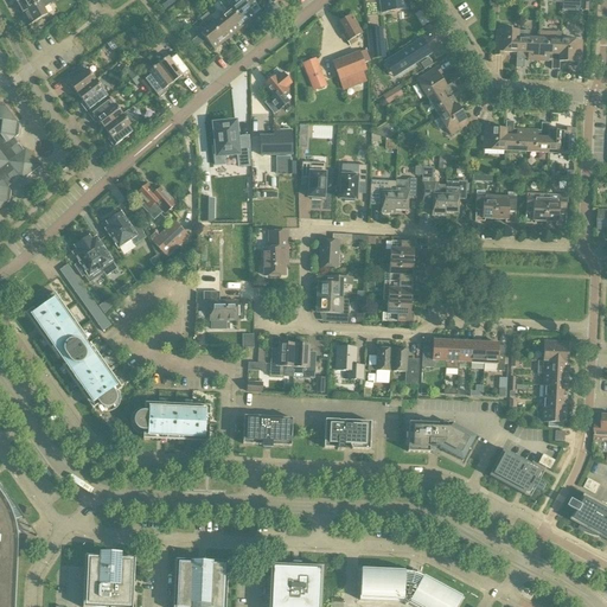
[(20,0),(16,2),(23,14),(46,0),(20,0)]
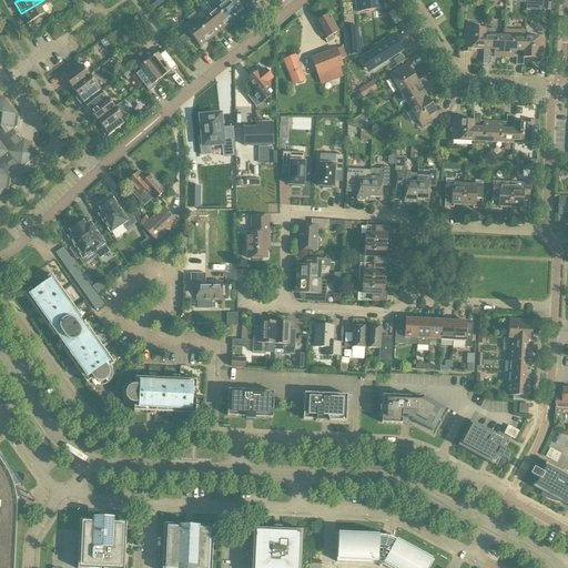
[(48,0),(43,0),(21,13),(27,24),(44,14),(40,8),(50,2),(48,0)]
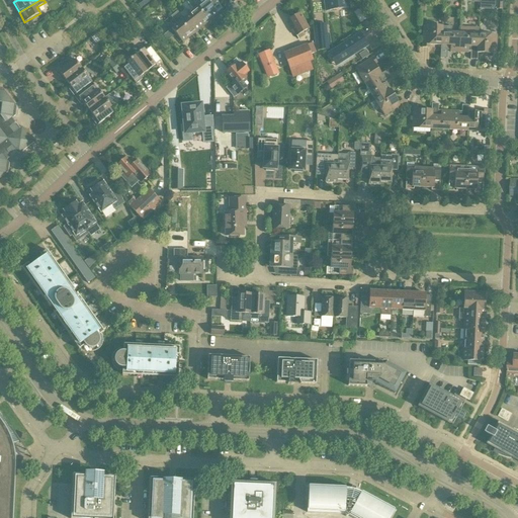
[(208,22),(191,0),(187,3),(193,11),(188,15),(200,28),(208,22)]
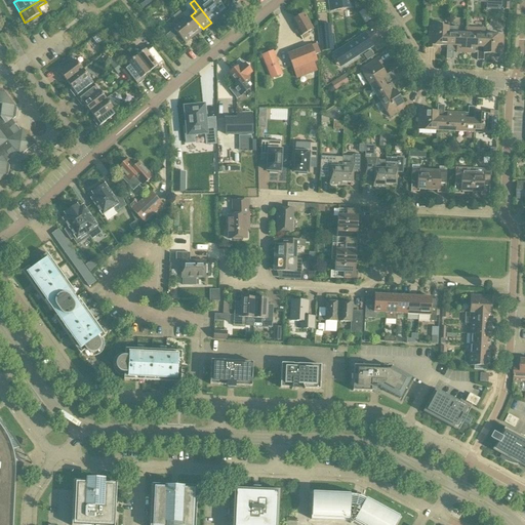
[(199,0),(193,0),(194,0),(211,23),(220,14),(219,13),(225,8),(217,0),(203,0),(201,2),(199,0)]
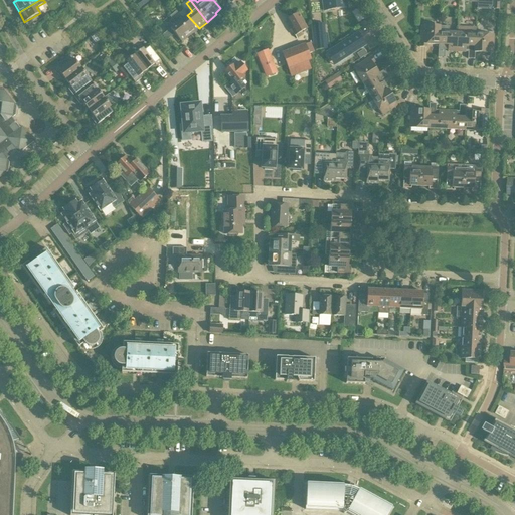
[(323,11),(348,8),(346,0),(325,0),(326,1),(322,1),(323,11)]
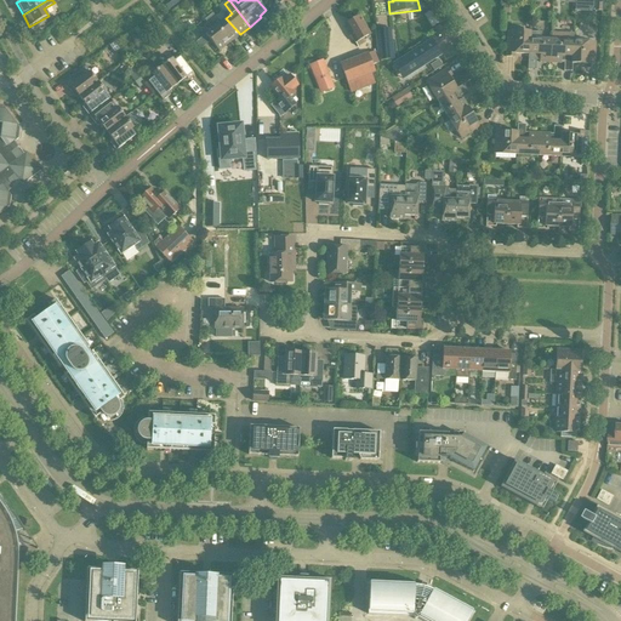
[(584,0),(575,0),(575,12),(590,12),(593,9),(594,0),(584,0)]
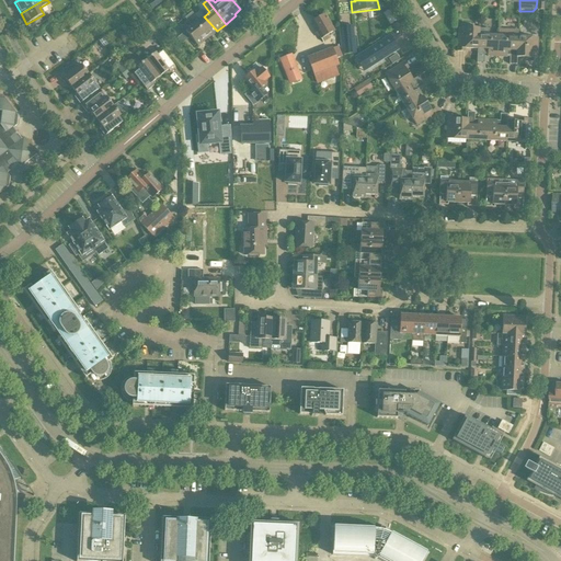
[(217,31),(204,16),(198,21),(192,12),(189,15),(207,38),(217,31)]
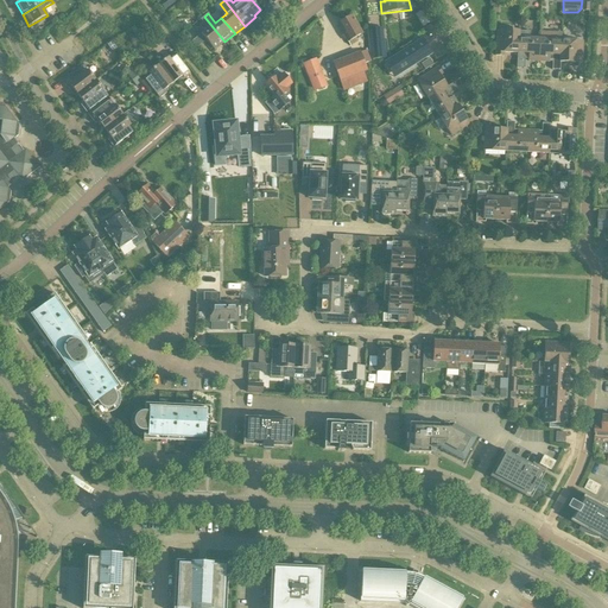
[(225,42),(204,17),(200,20),(208,29),(201,35),(214,50),(225,42)]
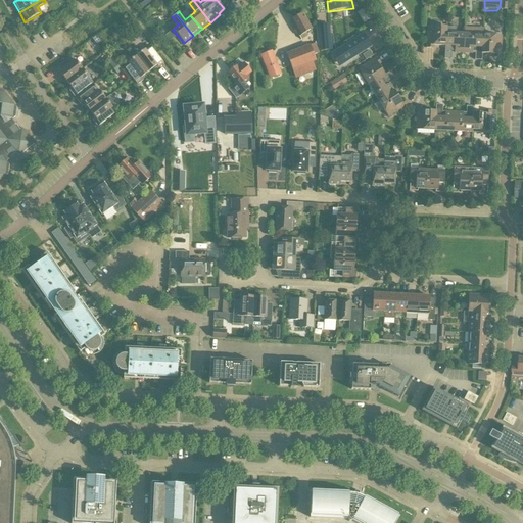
[(305,33),(312,30),(302,14),(290,21),(301,40),(307,36),(305,33)]
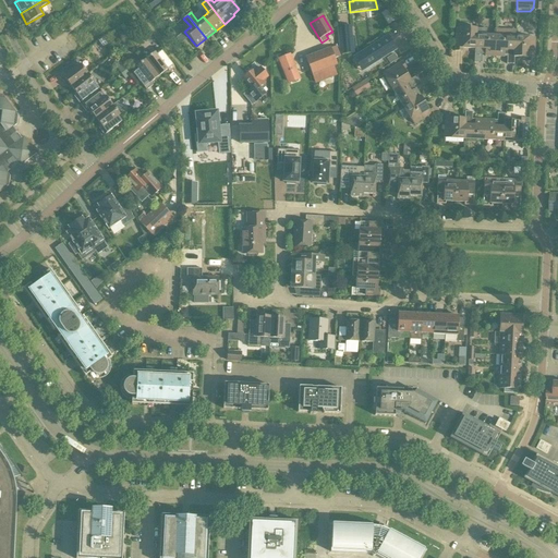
[(341,55),(353,53),(351,37),(346,38),(344,27),(338,27),(341,55)]
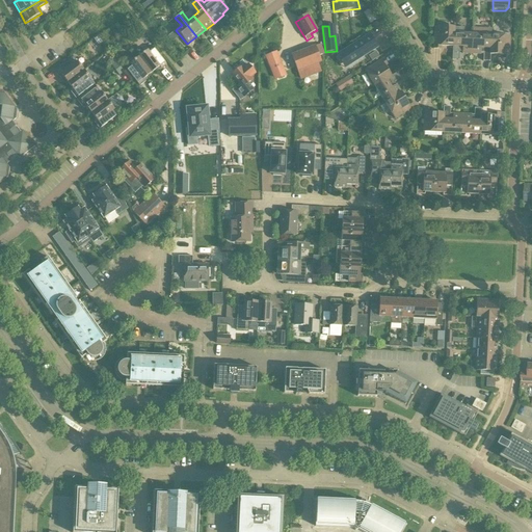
[(453,47),(454,27),(435,26),(433,49),(441,49),(441,46),(453,47)]
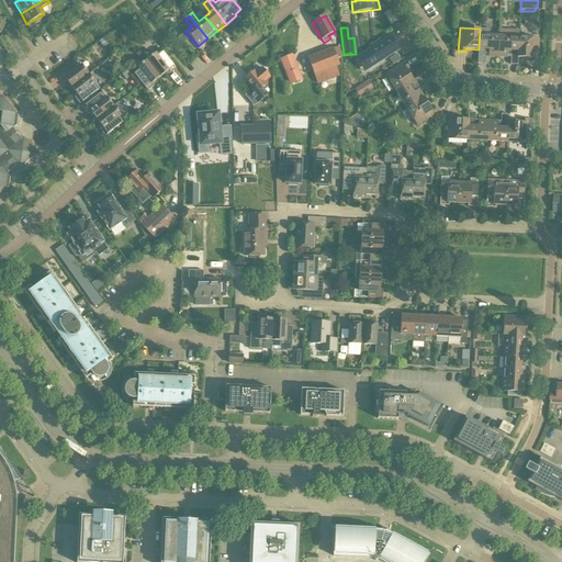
[(479,49),(478,63),(485,64),(485,55),(489,55),(489,56),(497,57),(498,36),(490,36),(490,30),(480,29),(479,49)]
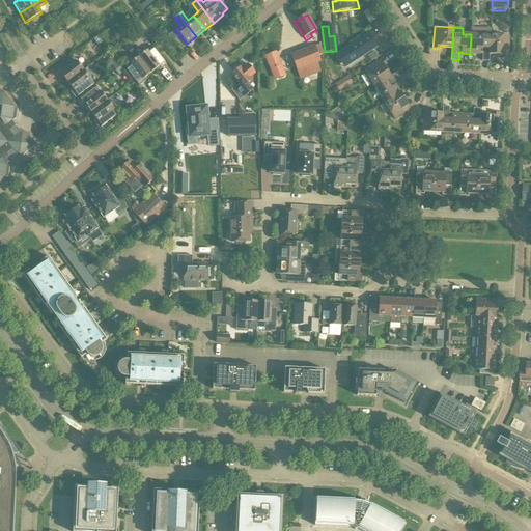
[(471,34),(470,54),(479,54),(480,53),(482,53),(482,61),(490,61),(490,55),(488,55),(490,35),(490,28),(472,27),(471,34)]
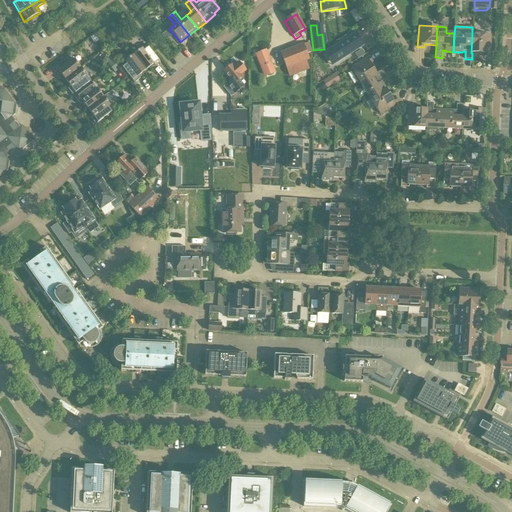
[(164,33),(168,38),(173,34),(169,29),(164,33)]
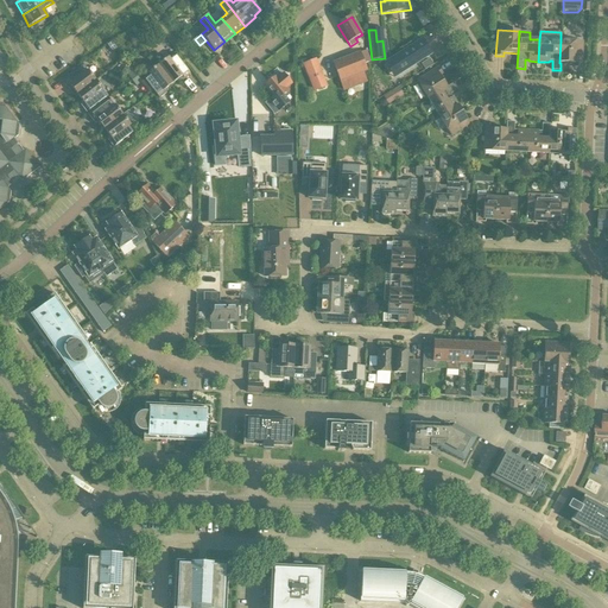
[(583,42),(561,40),(559,63),(561,63),(574,63),(574,67),(582,68),(583,42)]
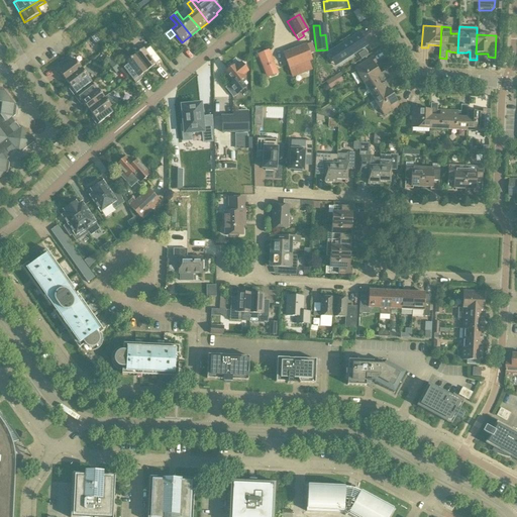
[(95,46),(100,42),(95,36),(94,35),(89,39),(95,46)]
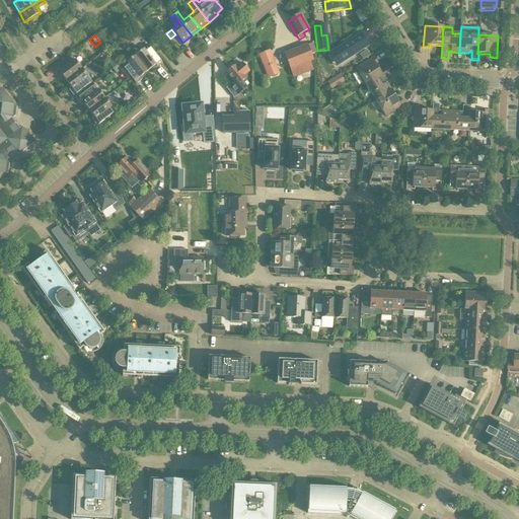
[(360,35),(332,53),(341,65),(368,48),(360,35)]
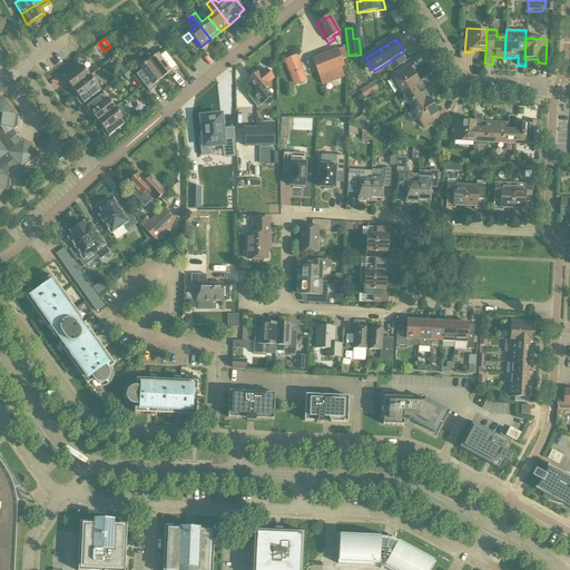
[(345,78),(341,68),(344,67),(341,60),(347,58),(344,48),(313,60),(323,86),(345,78)]
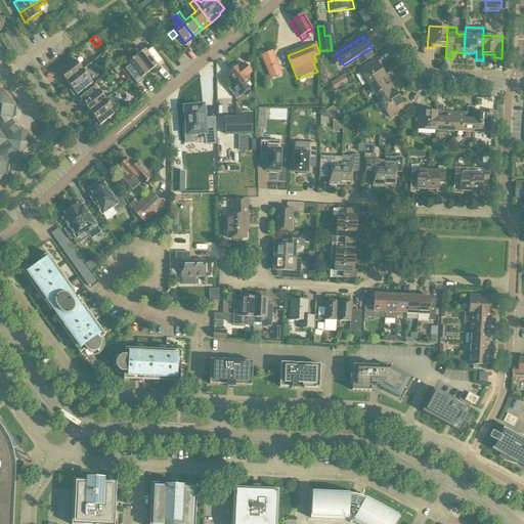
[(136,56),(148,73),(158,66),(159,69),(164,64),(149,46),(136,56)]
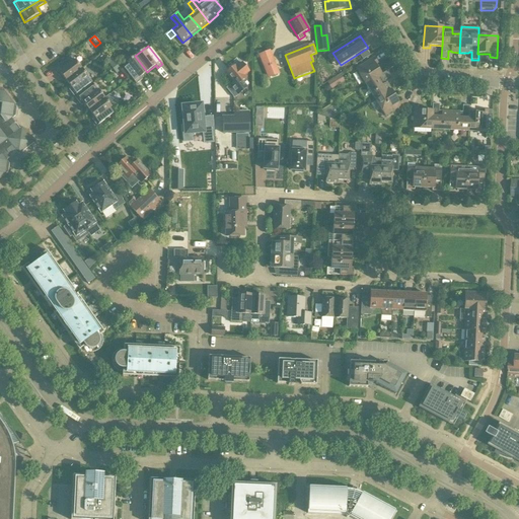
[(258,55),(268,78),(279,74),(270,51),(258,55)]
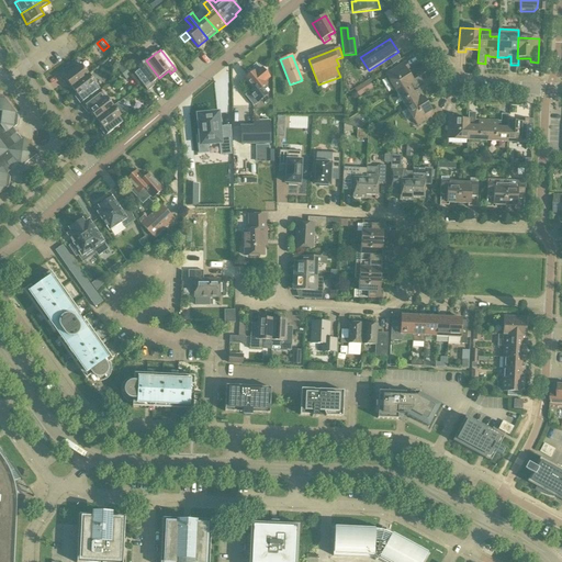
[(71,88),(88,75),(77,60),(57,76),(62,81),(65,79),(71,88)]
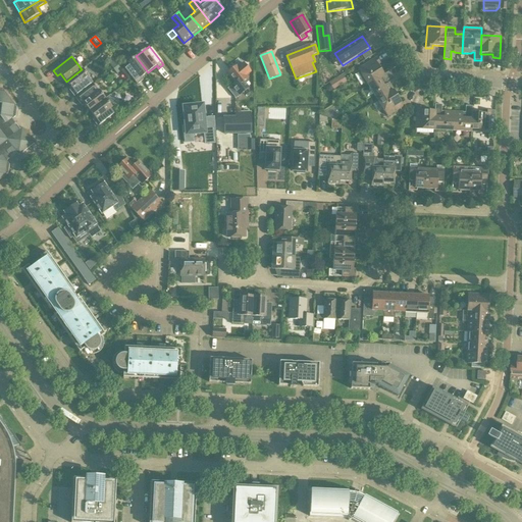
[(148,72),(136,56),(122,66),(137,85),(142,81),(140,79),(148,72)]
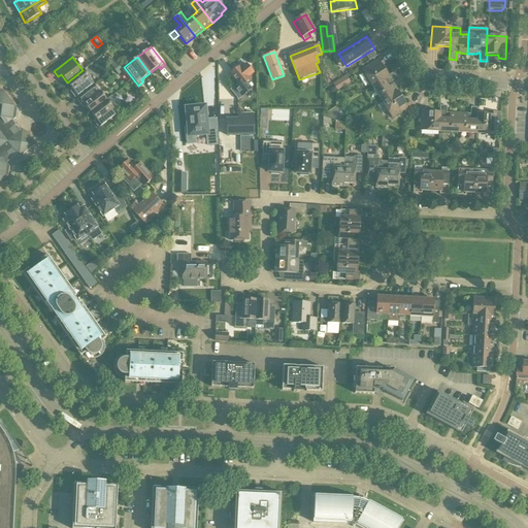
[(389,76),(388,75),(382,66),(385,64),(381,59),(362,70),(372,87),(389,76)]
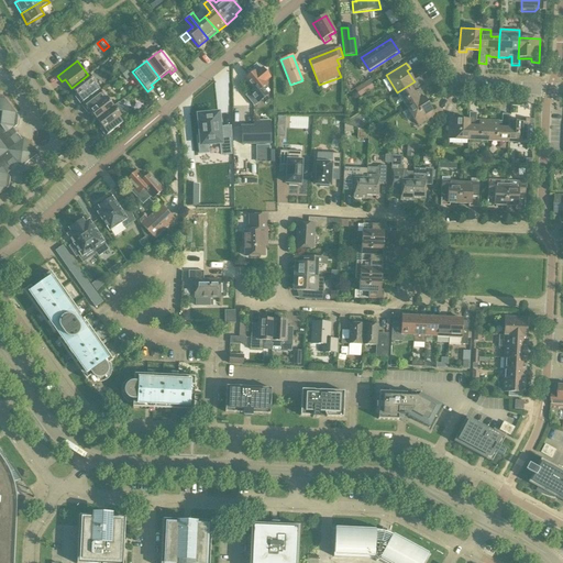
[(121,75),(128,70),(124,66),(118,70),(121,75)]
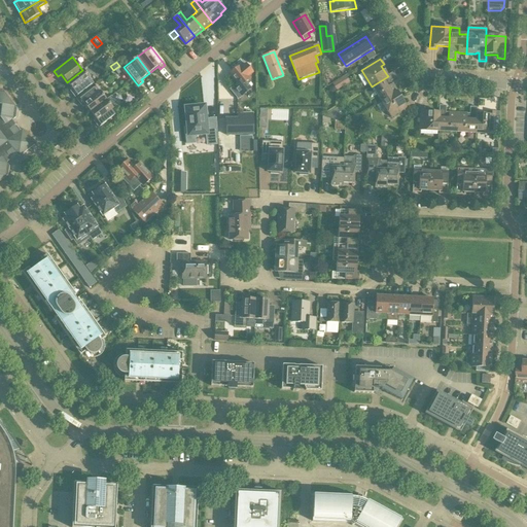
[(230,74),(238,84),(230,90),(238,100),(250,90),(245,83),(250,79),(247,76),(252,72),(246,65),(241,69),(239,67),(230,74)]
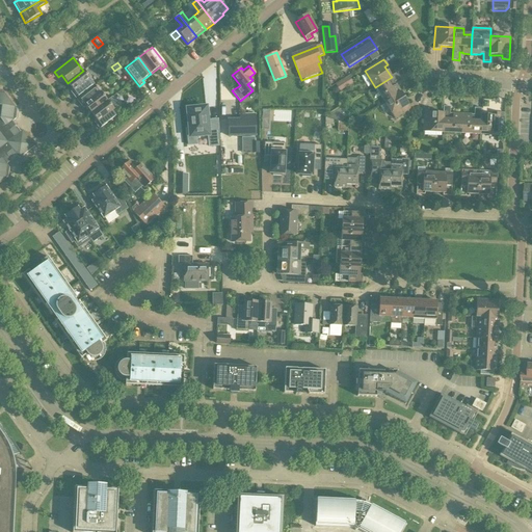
[(125,72),(121,67),(114,71),(118,77),(125,72)]
